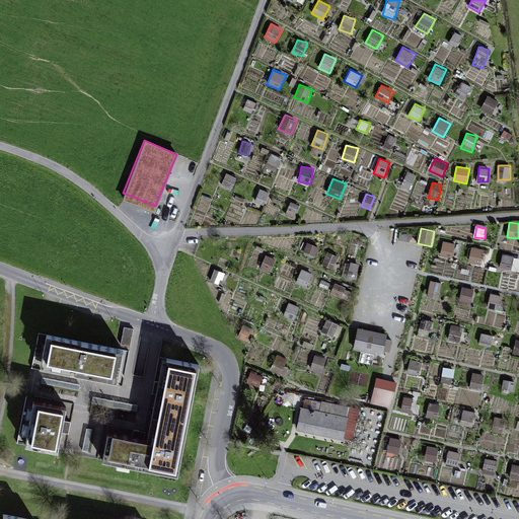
[(307,241),(304,252),(315,256),(319,246),(307,241)]
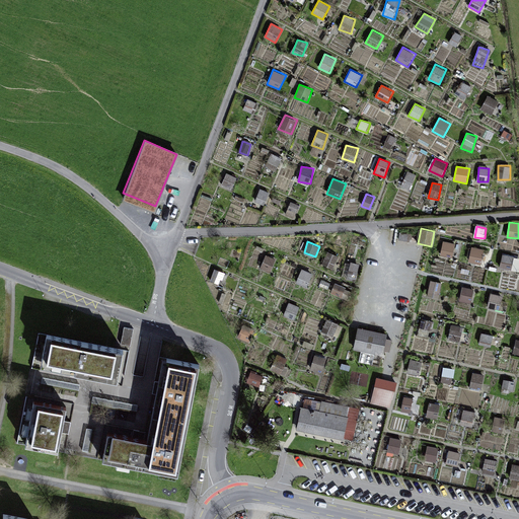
[(442,241),(441,256),(454,256),(455,242),(442,241)]
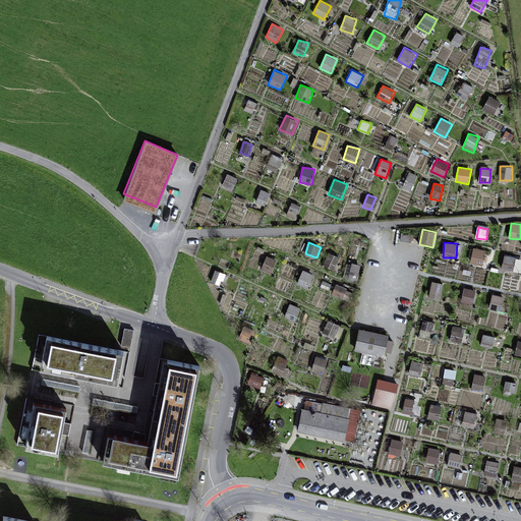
[(469,262),(482,266),(486,250),(473,247),(469,262)]
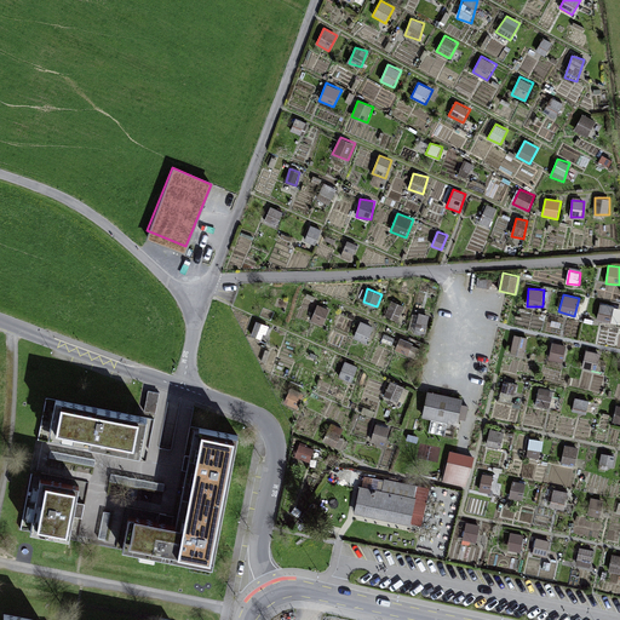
[(384,315),(397,322),(406,306),(392,299),(384,315)]
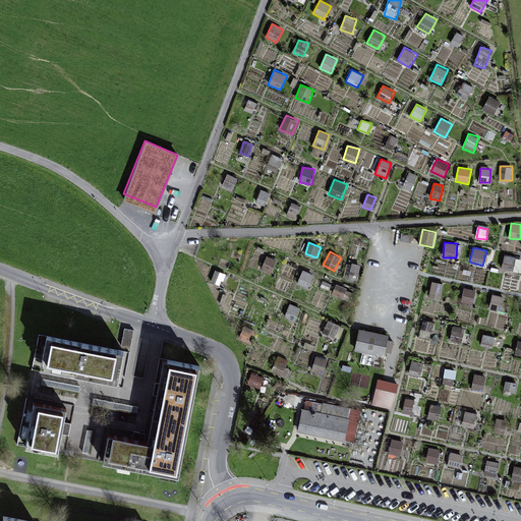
[(272,273),(278,259),(267,254),(262,268),(272,273)]
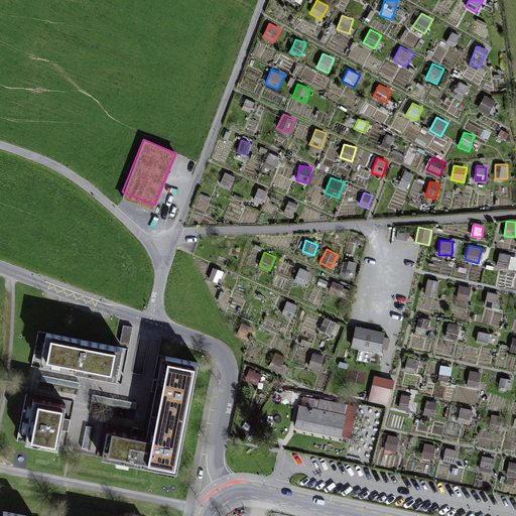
[(497,266),(515,271),(515,269),(515,256),(500,252),(497,266)]
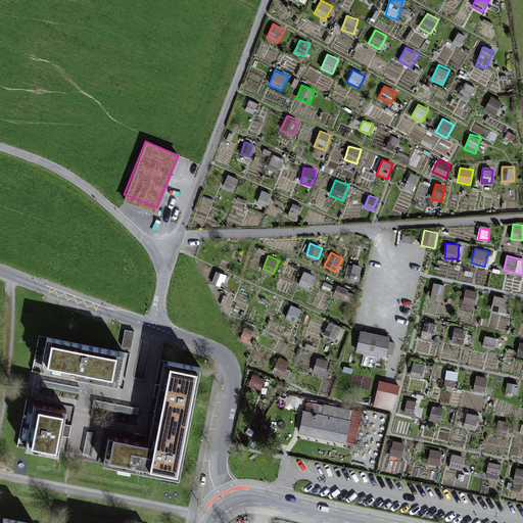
[(347,280),(360,281),(362,264),(349,263),(347,280)]
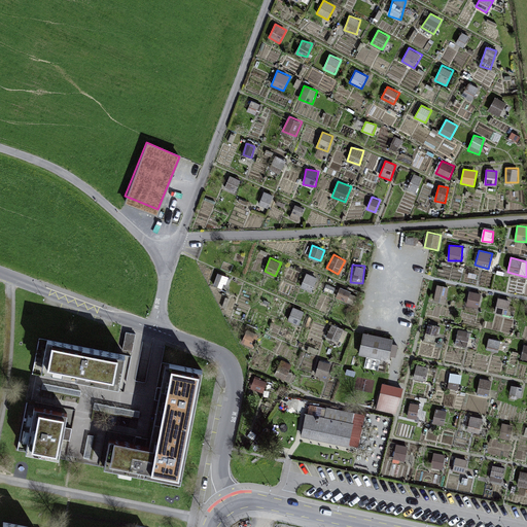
[(306,272),(300,287),(312,292),(318,277),(306,272)]
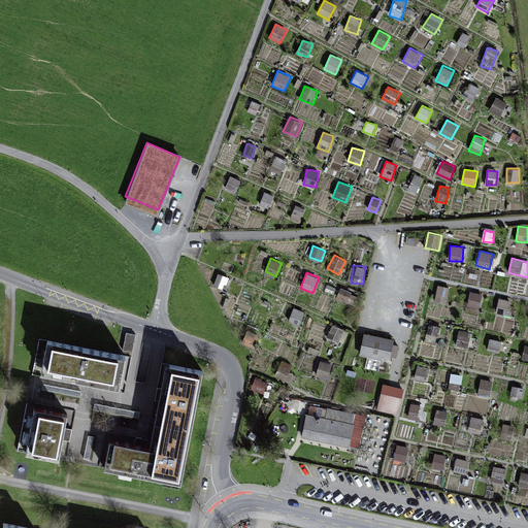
[(436,286),(435,301),(447,302),(449,287),(436,286)]
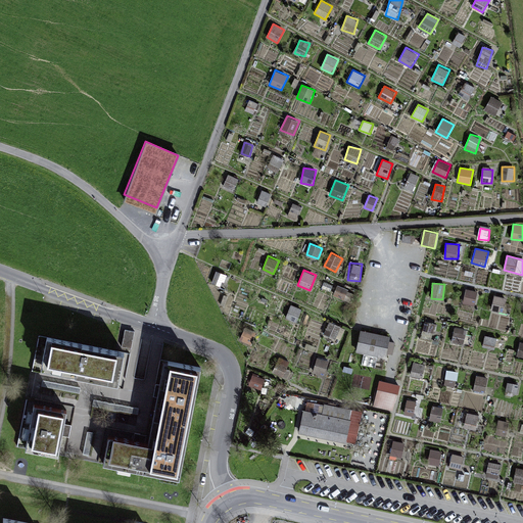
[(338,285),(333,294),(347,301),(351,291),(338,285)]
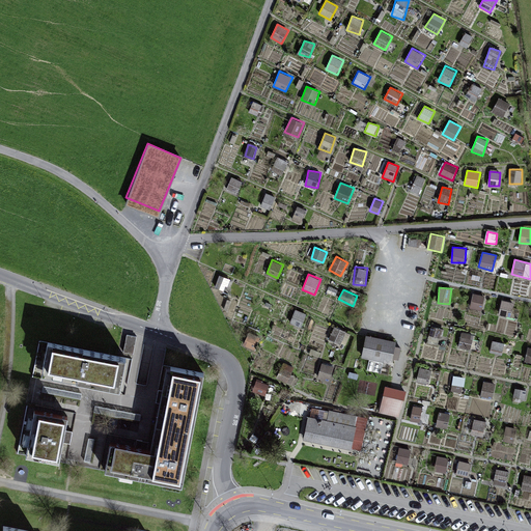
[(482,309),(485,296),(473,294),(470,307),(482,309)]
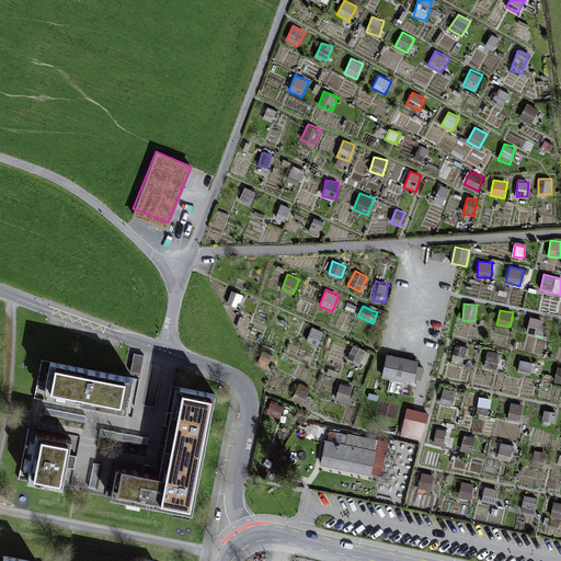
[(540,334),(541,319),(530,317),(528,333),(540,334)]
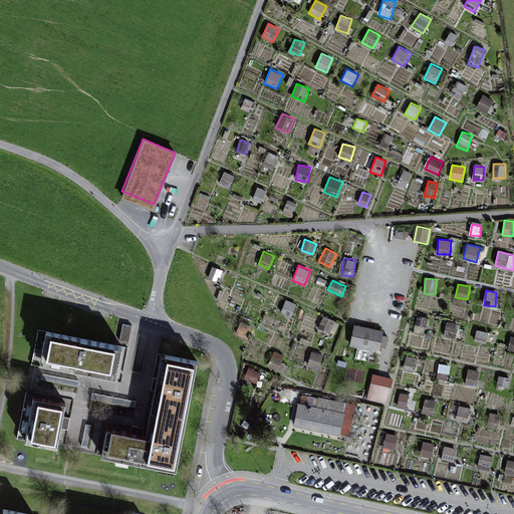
[(291,316),(296,303),(286,299),(281,312),(291,316)]
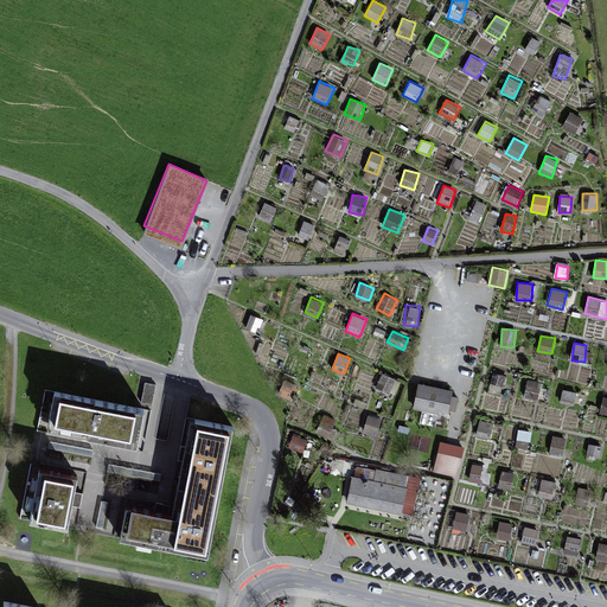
[(381,376),(381,391),(395,390),(395,376),(381,376)]
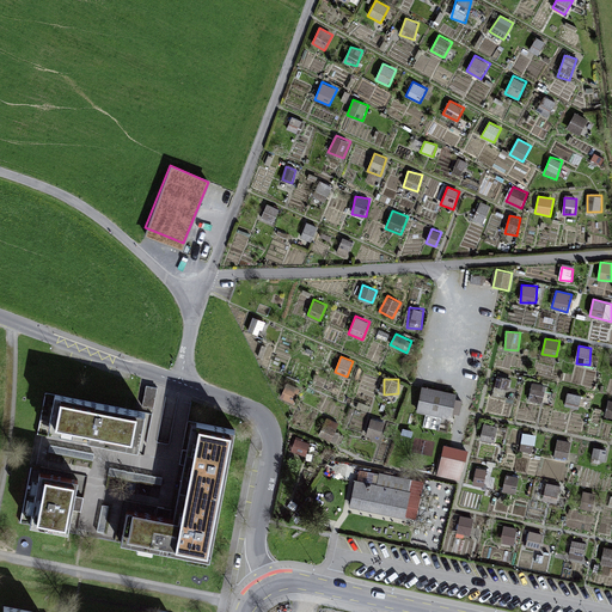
[(532,383),(528,399),(543,403),(546,386),(532,383)]
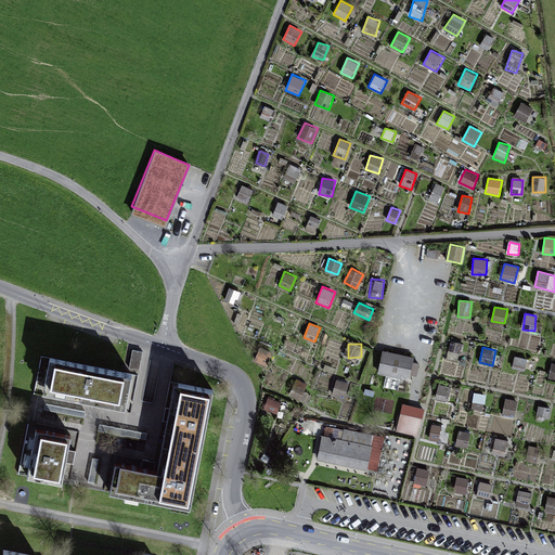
[(144,352),(132,350),(129,369),(140,371),(144,352)]
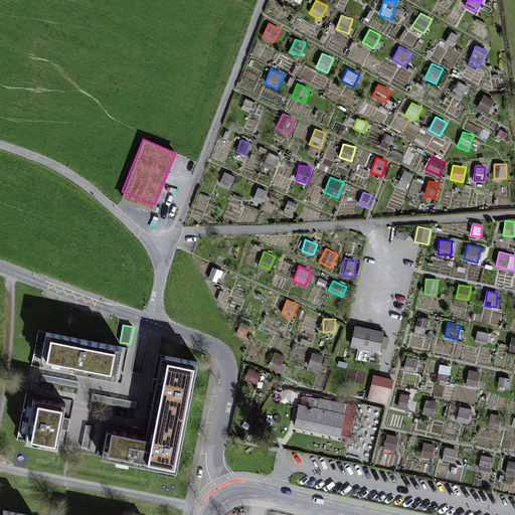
[(386,334),(357,328),(352,348),(381,355),(386,334)]
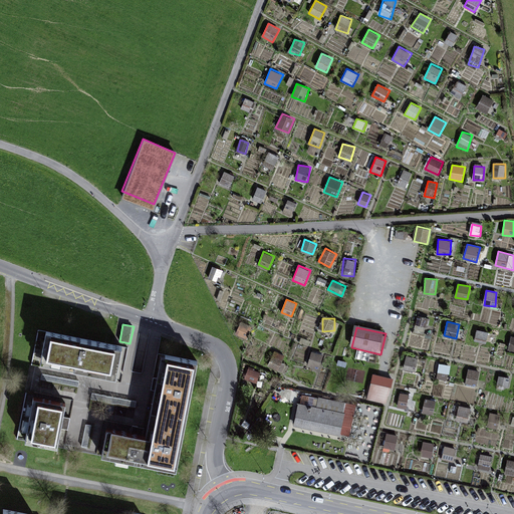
[(475,339),(485,342),(488,332),(477,329),(475,339)]
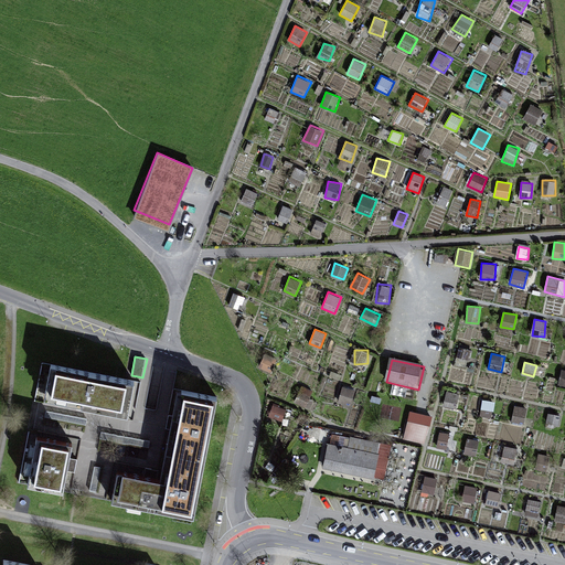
[(139,392),(54,374),(48,406),(87,414),(132,424),(139,392)]
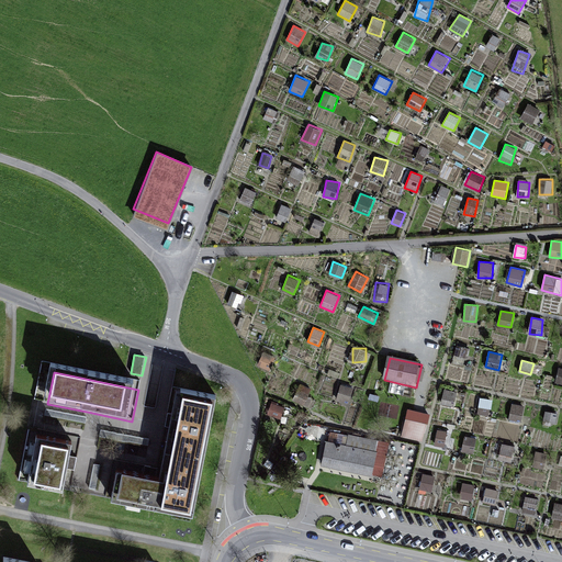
[(340,385),(337,398),(349,402),(352,388),(340,385)]
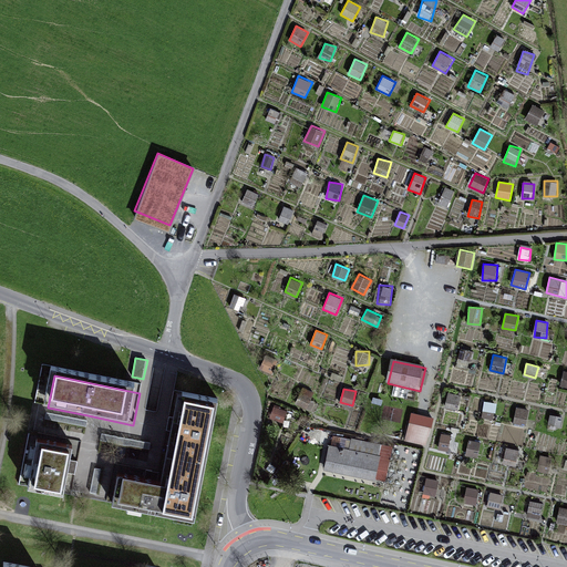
[(447,391),(445,408),(457,410),(460,393),(447,391)]
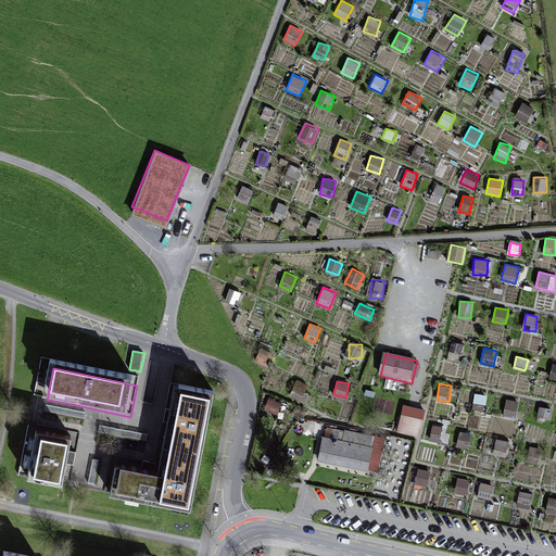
[(472,408),(484,409),(487,394),(475,393),(472,408)]
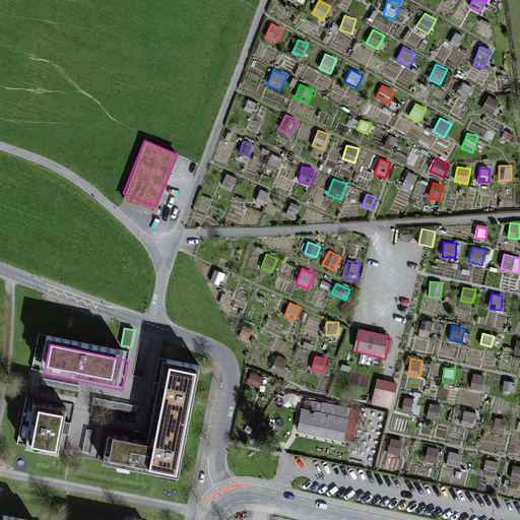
[(158,449),(188,454),(202,376),(173,371),(158,449)]
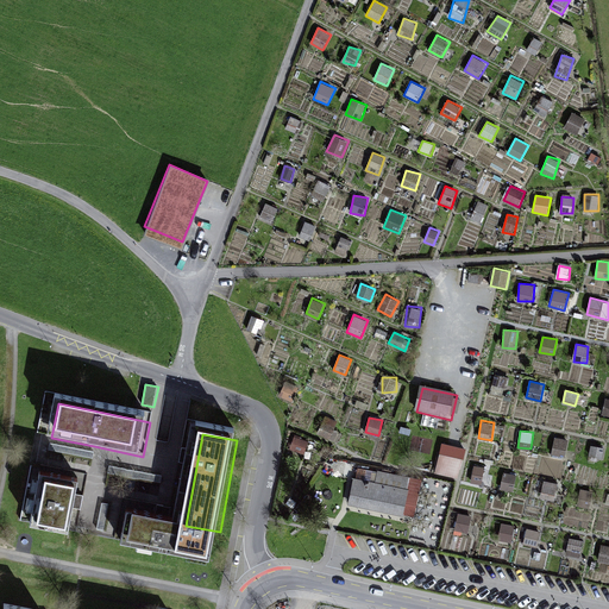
[(552,453),(565,456),(567,439),(556,437),(552,453)]
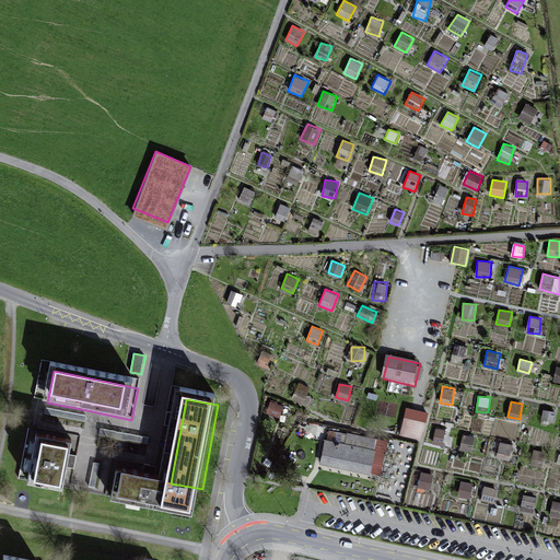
[(426,426),(406,420),(401,436),(421,442),(426,426)]
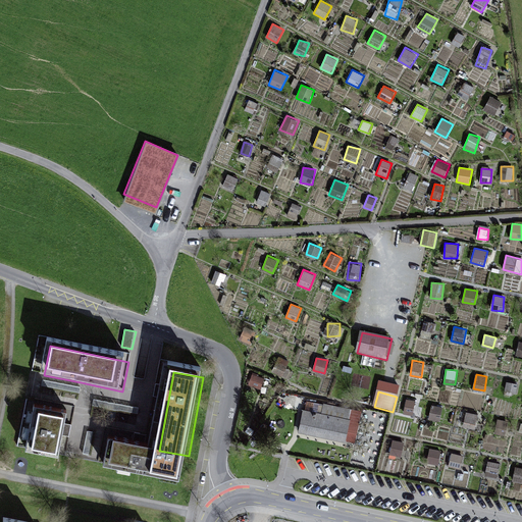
[(414,414),(415,400),(406,399),(405,413),(414,414)]
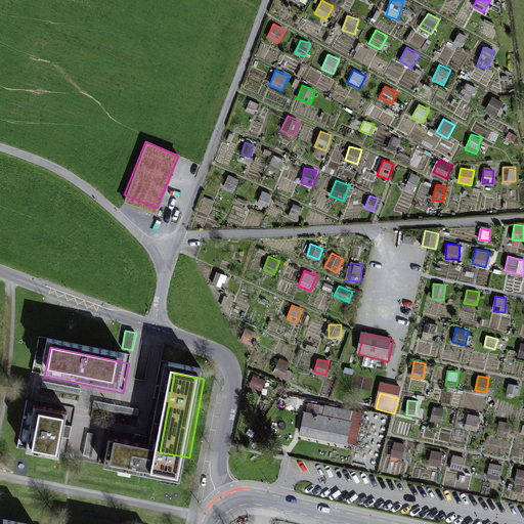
[(324,418),(304,413),(300,436),(348,444),(353,412),(326,407),(324,418)]
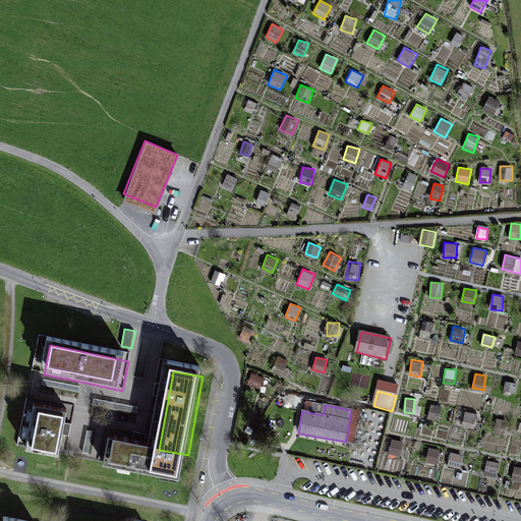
[(69,417),(37,411),(29,453),(62,459),(67,429),(69,417)]
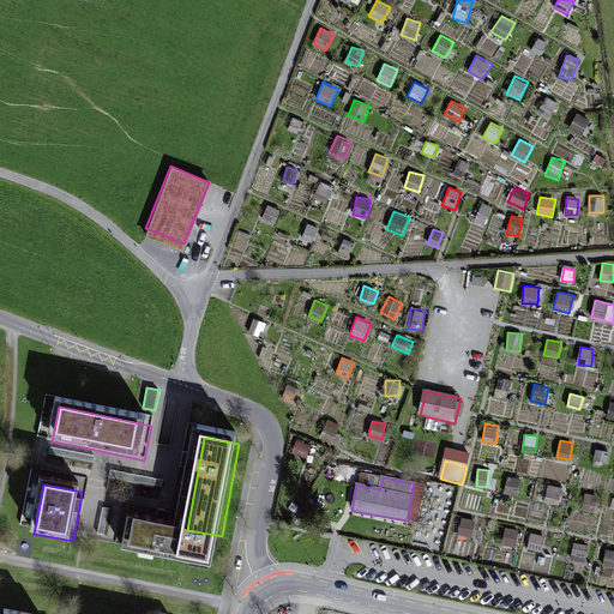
[(547,485),(546,503),(560,504),(561,486),(547,485)]
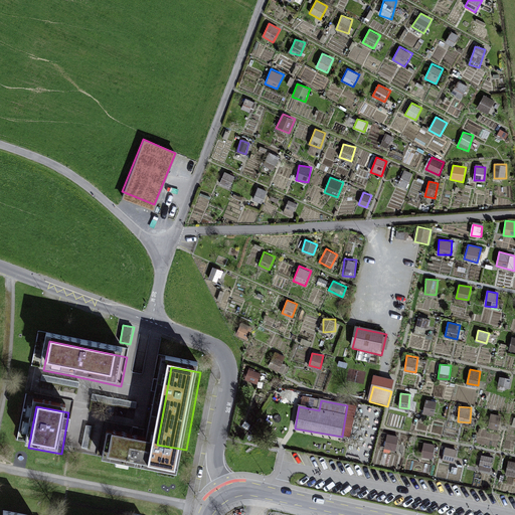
[(388,434),(384,448),(395,450),(398,436),(388,434)]
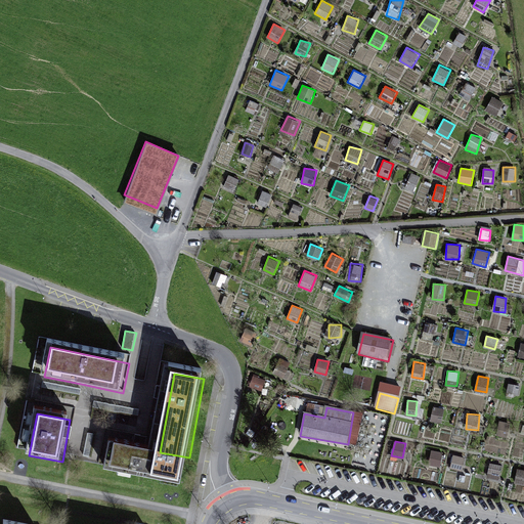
[(106,473),(184,487),(189,457),(160,452),(138,448),(112,443),(106,473)]
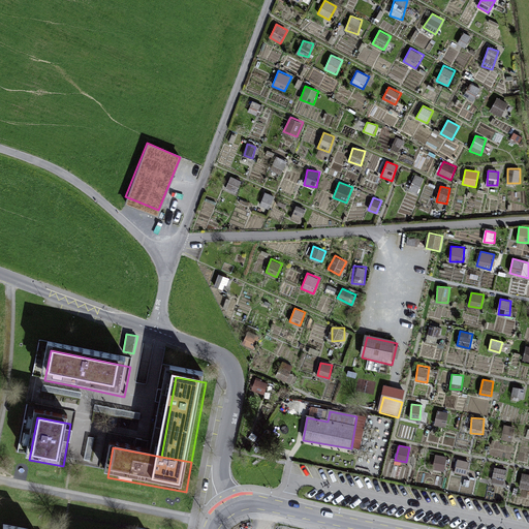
[(436,454),(433,468),(444,471),(447,457),(436,454)]
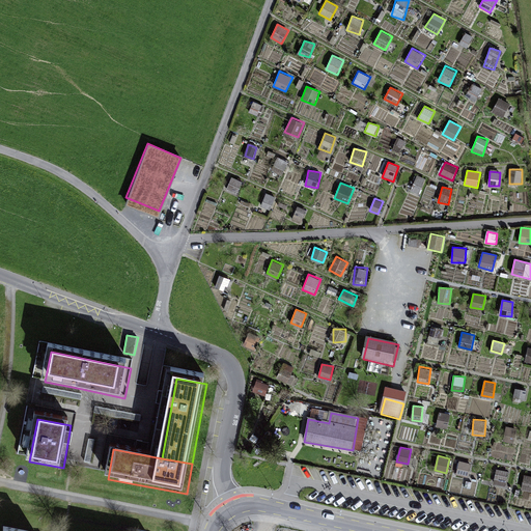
[(468,473),(471,464),(459,460),(457,470),(468,473)]
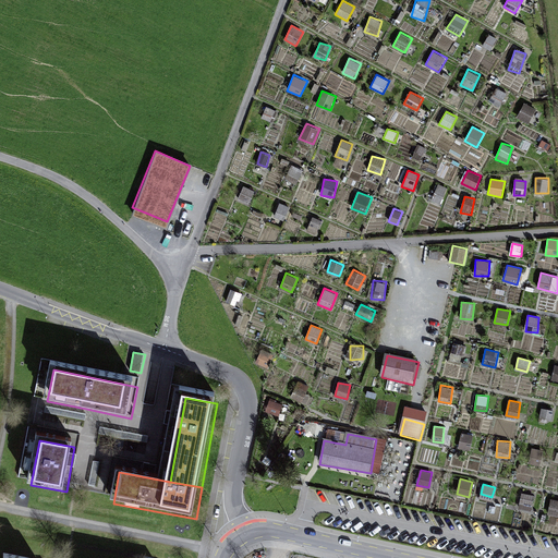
[(557,499),(553,498),(548,512),(557,514),(557,499)]
